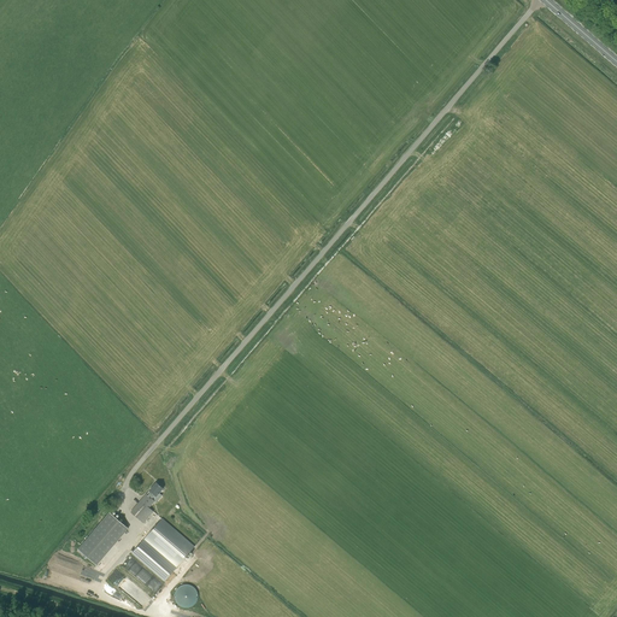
[(157,482),(130,512),(142,523),(153,511),(150,507),(154,501),(157,503),(163,495),(159,493),(163,488),(157,482)]
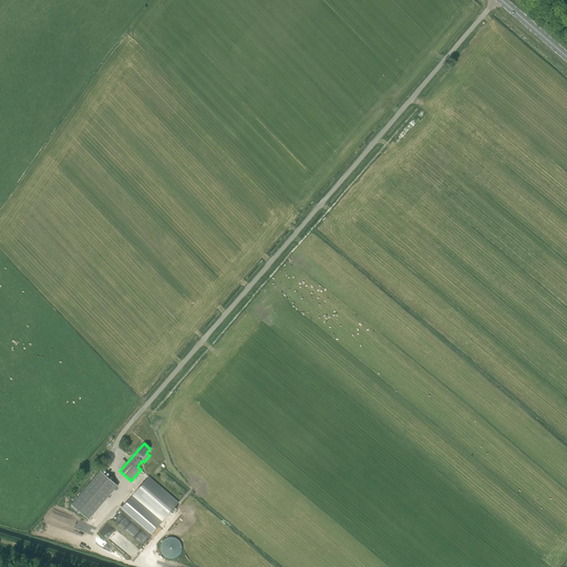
[(117,486),(101,471),(71,505),(89,519),(117,486)]
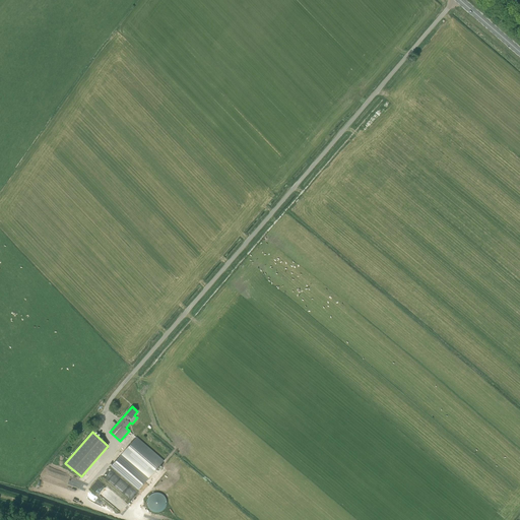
[(148,478),(164,461),(136,437),(121,454),(148,478)]
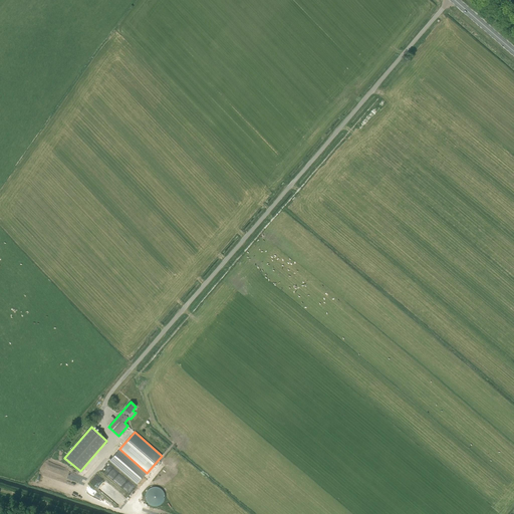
[(137,485),(147,473),(119,450),(109,461),(137,485)]
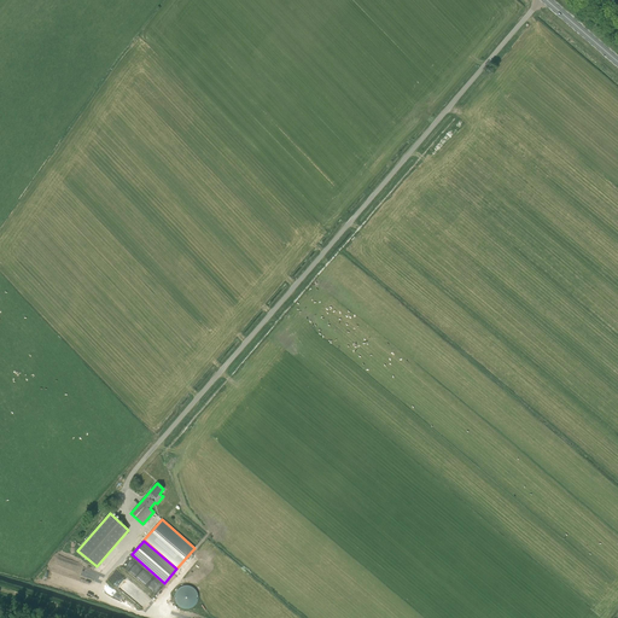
[(123,575),(114,583),(118,589),(128,581),(123,575)]
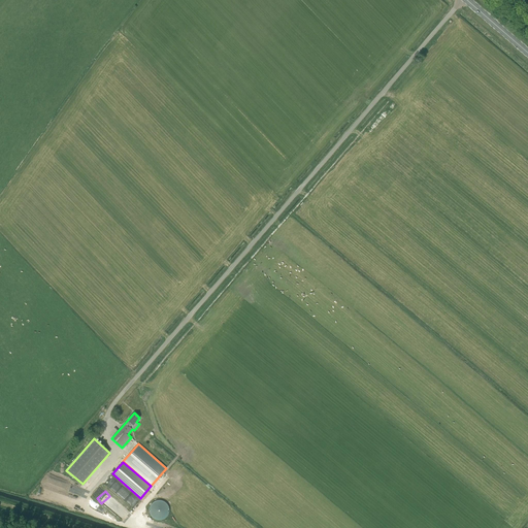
[(156,500),(155,501),(153,502),(151,504),(150,506),(150,508),(150,510),(150,513),(150,514),(151,516),(153,518),(154,519),(156,520),(158,520),(160,520),(162,520),(164,519),(166,518),(167,516),(168,514),(169,512),(169,509),(169,507),(168,505),(167,504),(166,502),(164,501),(162,500),(160,500),(158,500),(156,500)]
